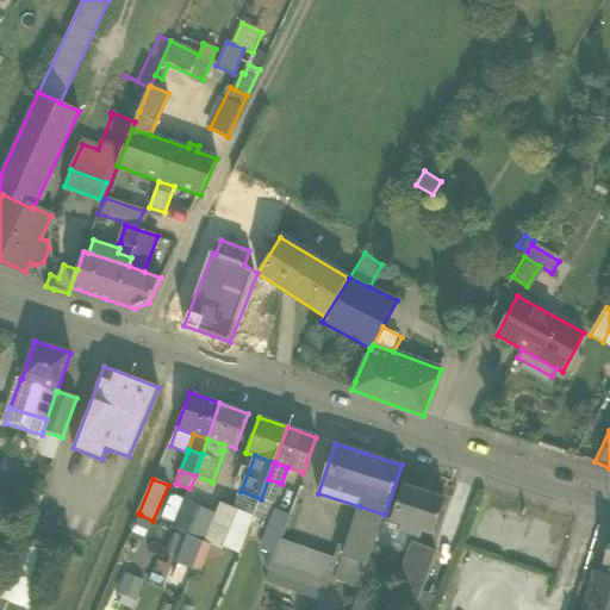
[(272,503),(273,504),(281,484),(268,479),(261,499),(272,503)]
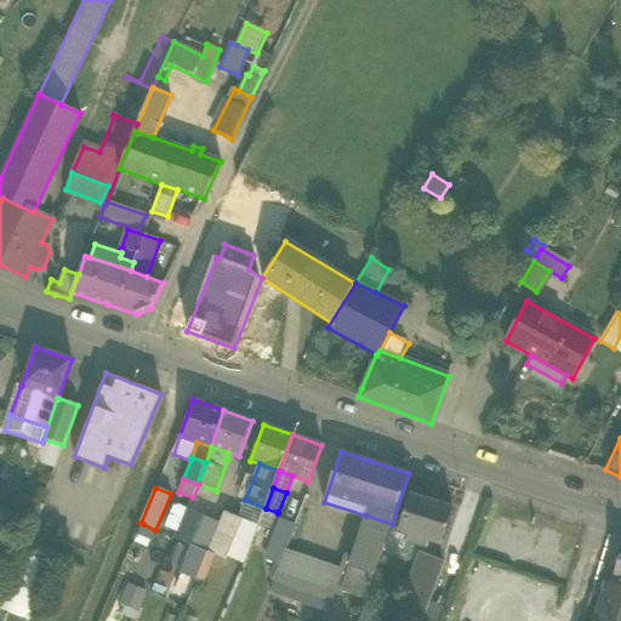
[(409,540),(426,546),(428,539),(440,543),(453,508),(410,495),(399,529),(411,534),(409,540)]
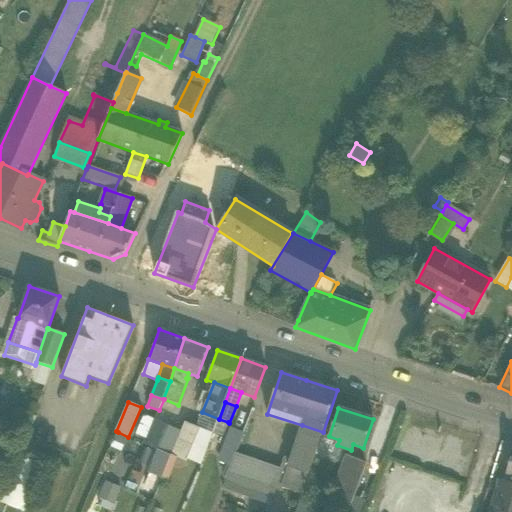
[(219,419),(202,412),(196,427),(200,428),(212,434),(213,432),(219,419)]
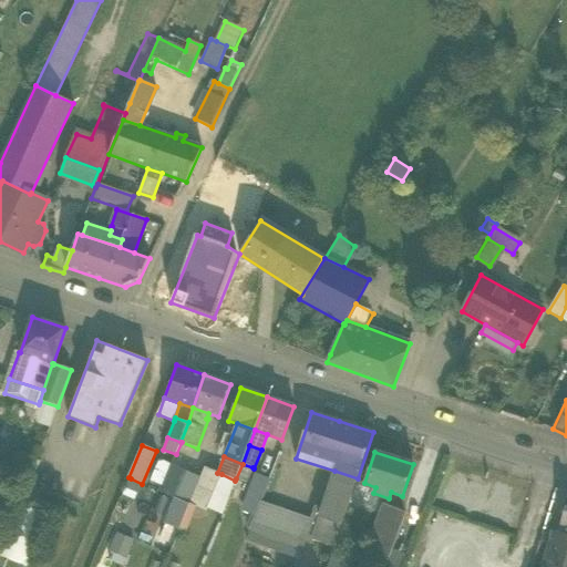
[(169,467),(171,464),(160,460),(151,482),(161,486),(169,467)]
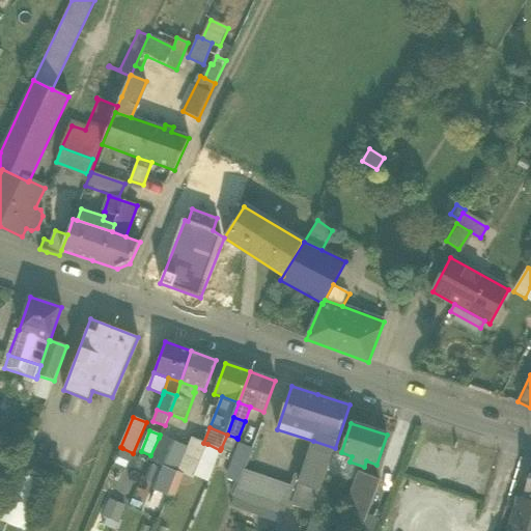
[(236,438),(227,435),(221,448),(230,452),(236,438)]
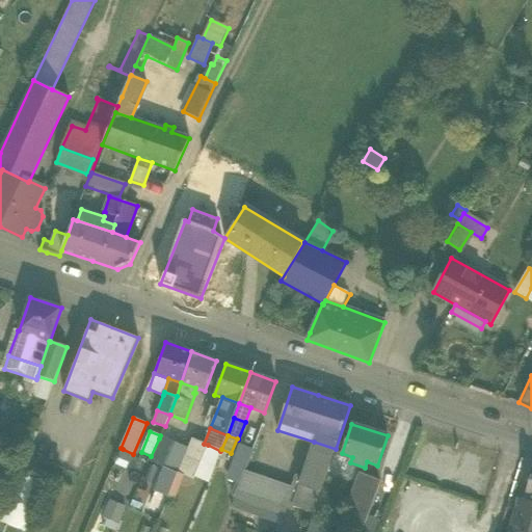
[(169,444),(159,439),(151,456),(149,461),(160,467),(169,444)]
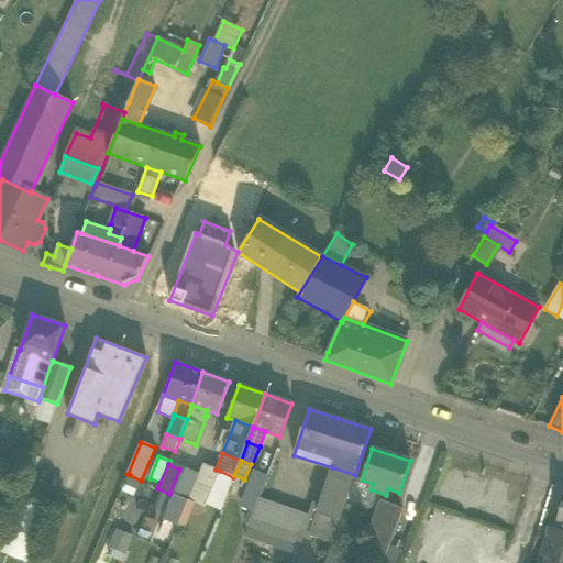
[(195,503),(205,507),(206,504),(220,471),(216,470),(203,464),(199,474),(187,500),(195,503)]
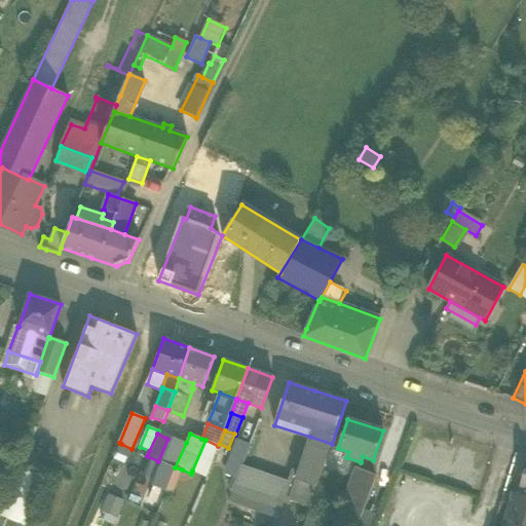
[(161,461),(175,467),(186,443),(173,437),(161,461)]
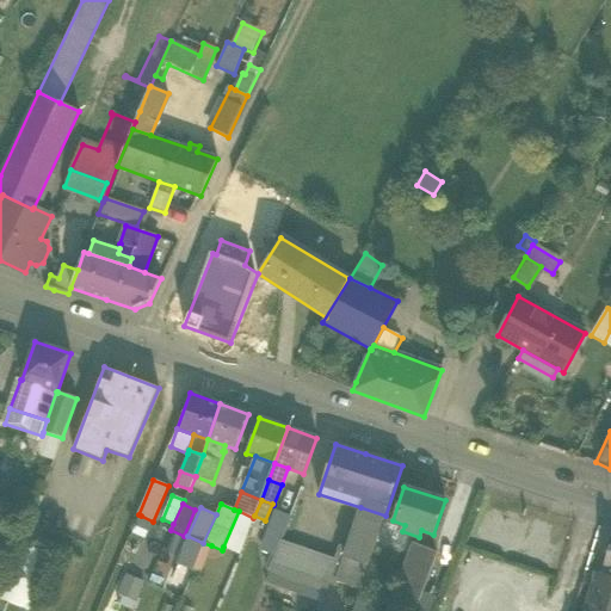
[(360,507),(344,557),(368,566),(386,516),(360,507)]
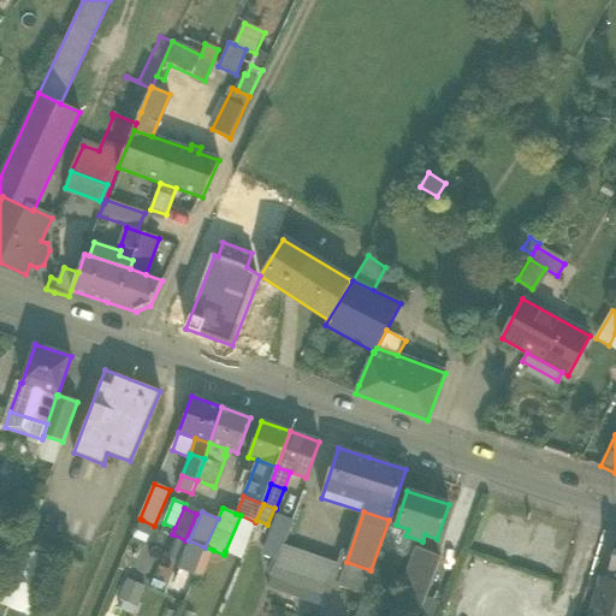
[(241,558),(255,522),(241,515),(225,551),(241,558)]
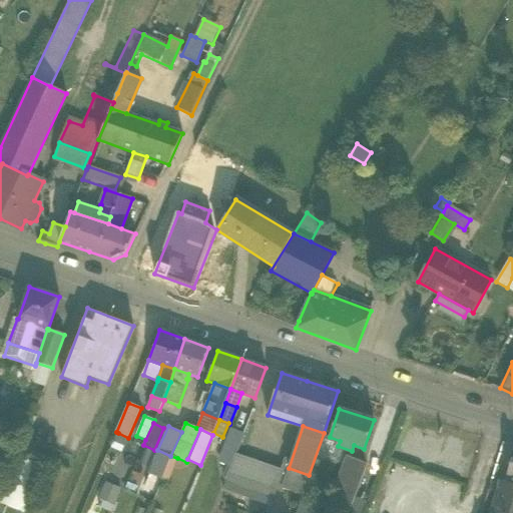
[(219,460),(231,464),(235,455),(243,434),(231,430),(219,460)]
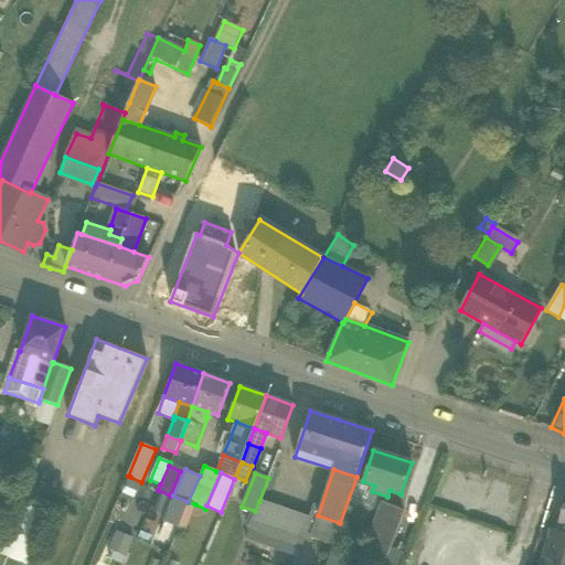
[(141,482),(130,477),(121,498),(132,502),(141,482)]
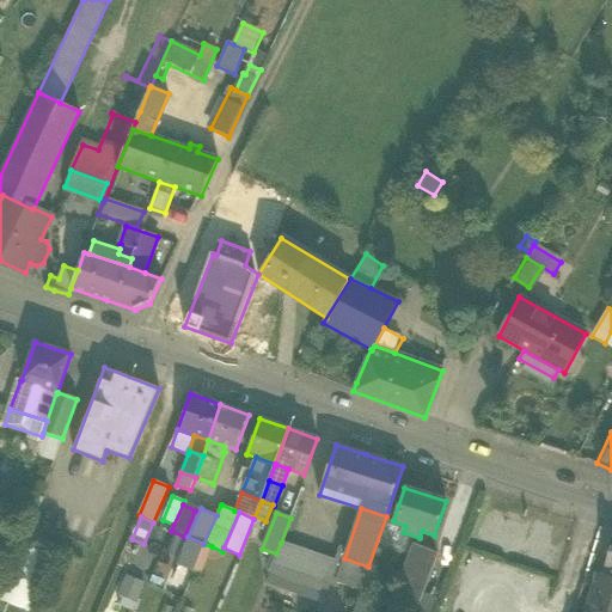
[(193,571),(203,544),(188,537),(176,564),(193,571)]
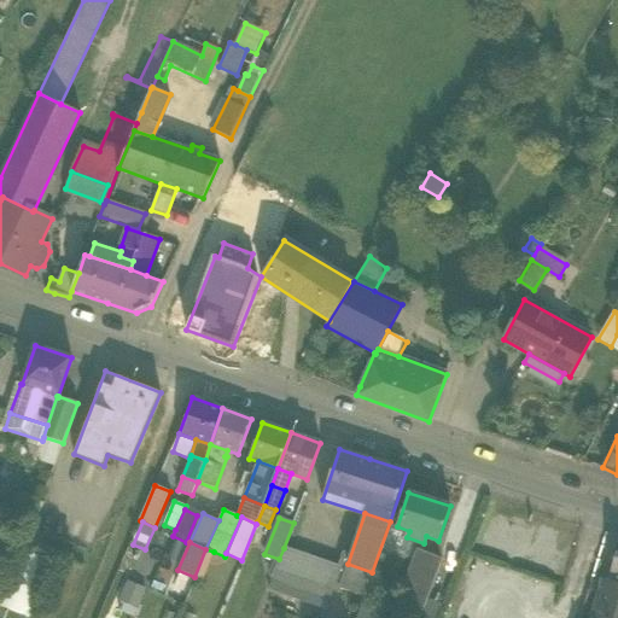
[(340,567),(284,548),(279,559),(272,578),(295,586),(328,598),(330,598),(340,567)]
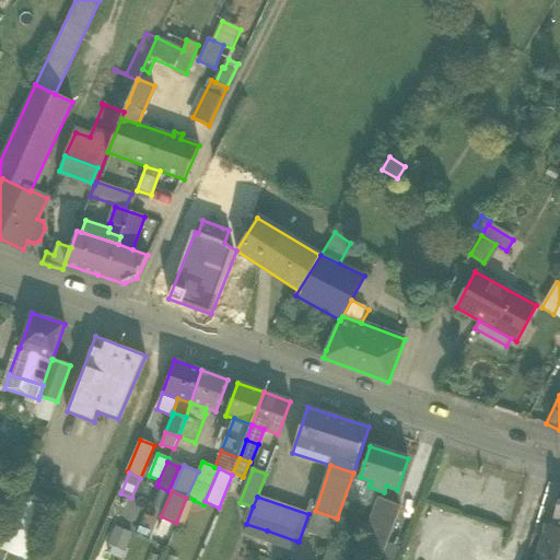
[(30,558),(43,505),(13,498),(0,551),(30,558)]
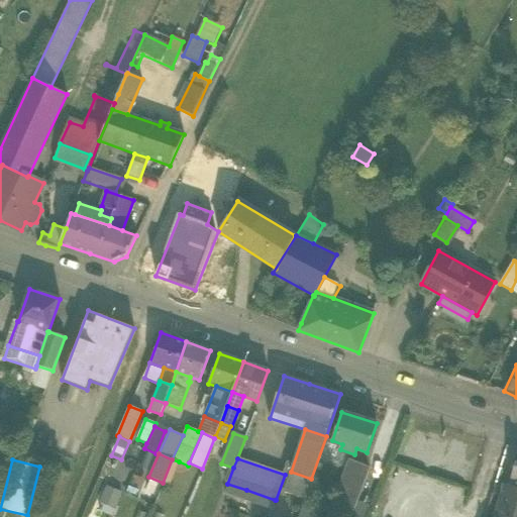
[(169,486),(179,461),(172,459),(163,483),(169,486)]
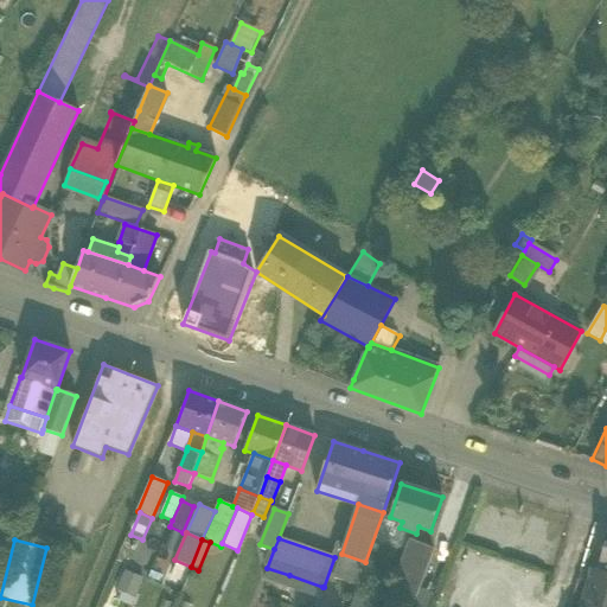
[(401,581),(419,588),(433,549),(416,542),(401,581)]
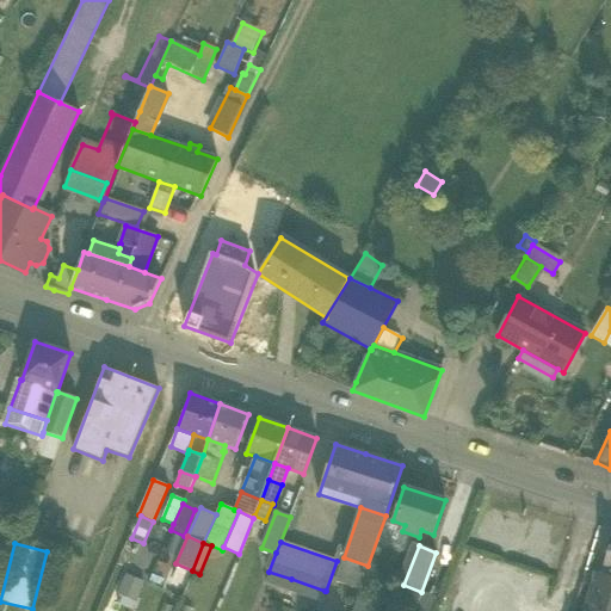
[(362,586),(368,566),(344,557),(335,581),(359,590),(360,590),(362,586)]
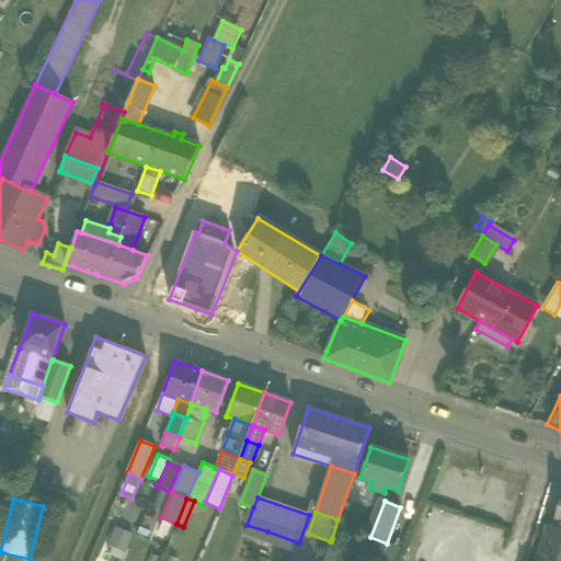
[(107,548),(125,552),(130,531),(114,526),(107,548)]
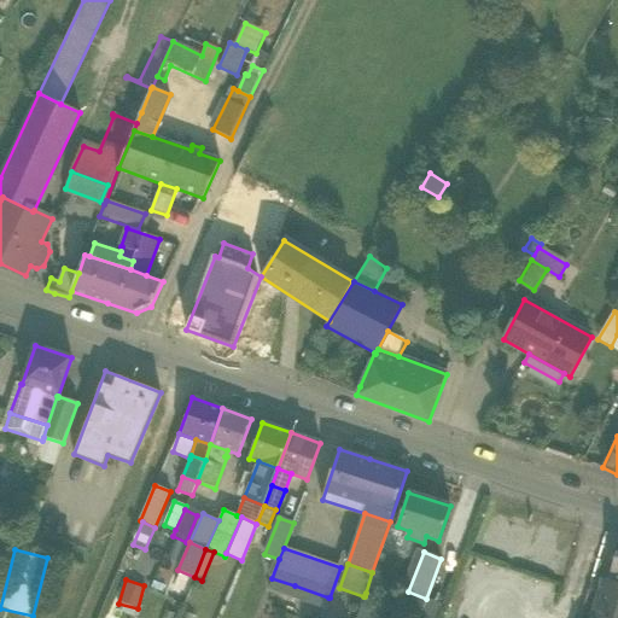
[(617,617),(617,583),(608,581),(602,579),(590,617),(617,617)]
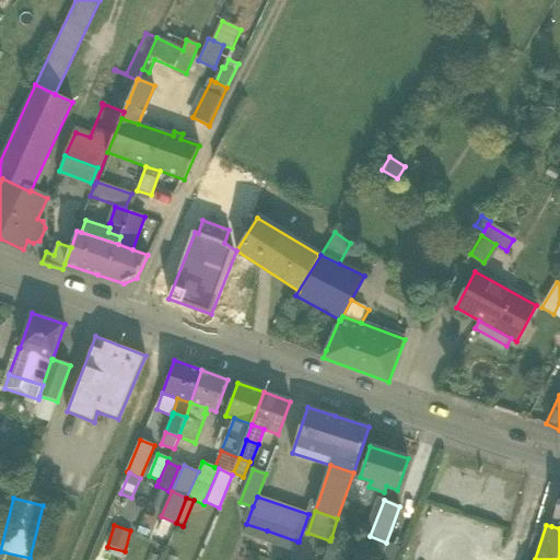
[(263,540),(294,550),(298,541),(267,531),(263,540)]
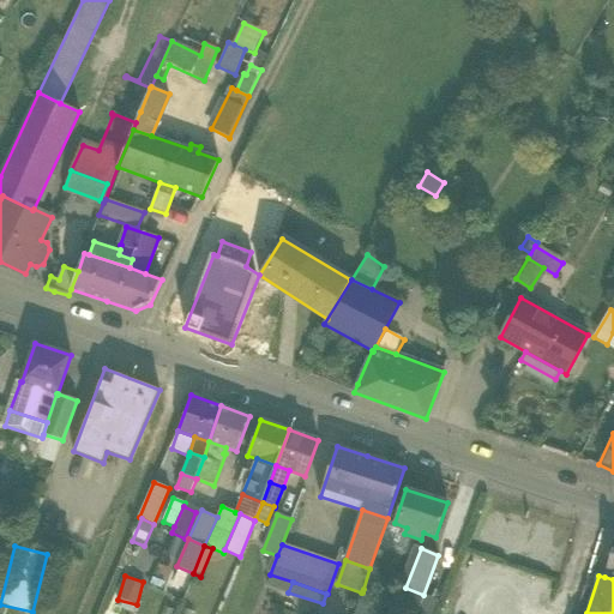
[(423,595),(405,588),(396,609),(408,613),(415,613),(417,609),(423,595)]
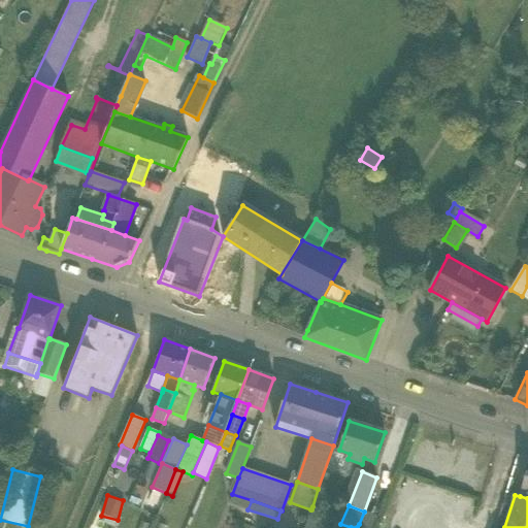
[(317,527),(323,510),(312,506),(311,509),(304,527),(317,527)]
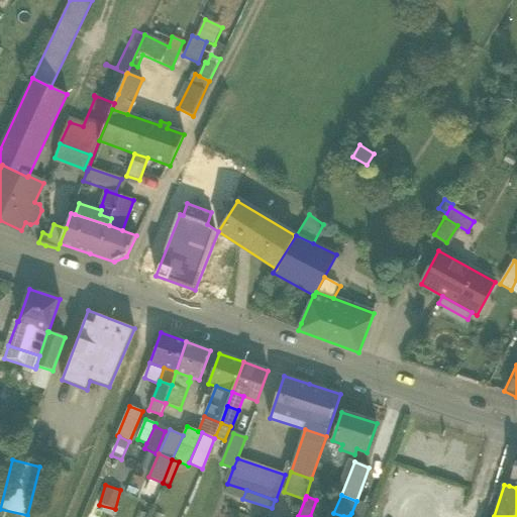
[(364,516),(369,506),(356,501),(351,513),(360,516),(364,516)]
